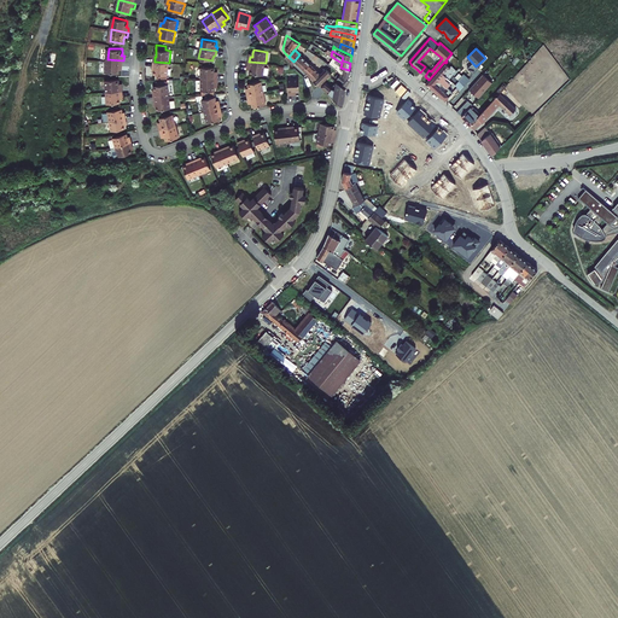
[(299,54),(293,62),(296,63),(303,70),(309,64),(299,54)]
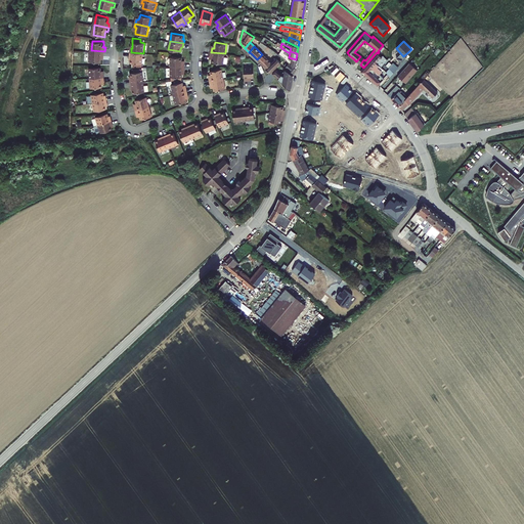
[(280,54),(267,46),(265,49),(266,50),(277,57),(280,54)]
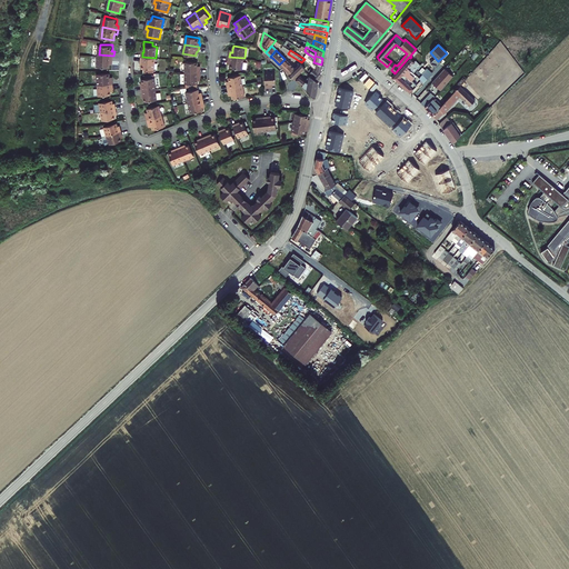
[(266,52),(265,51),(262,53),(269,60),(272,58),(270,57),(266,52)]
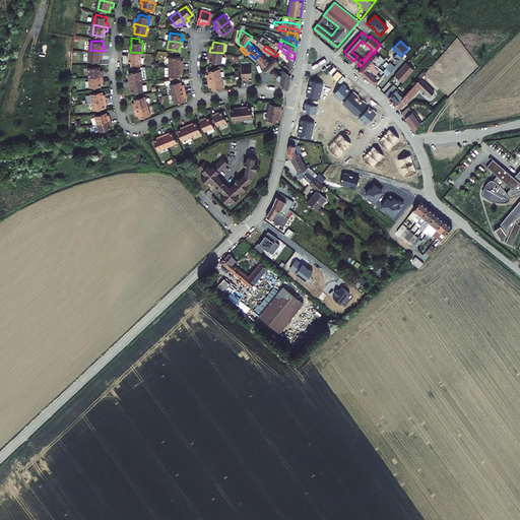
[(104,51),(90,50),(89,60),(102,61),(102,58),(102,55),(104,55),(104,51)]
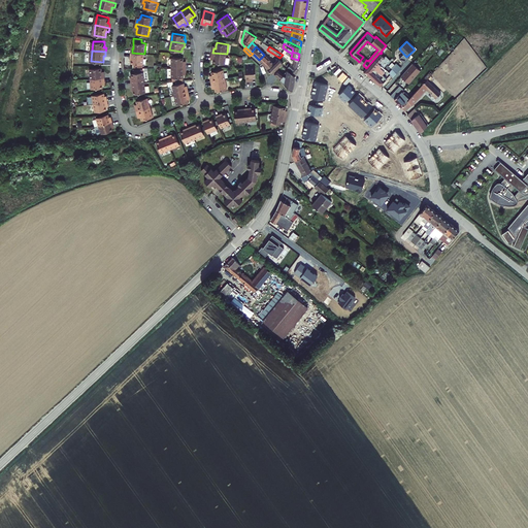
[(283,56),(292,64),(299,70),(300,61),(298,60),(291,58),(292,54),(287,51),(286,53),(285,53),(283,56)]
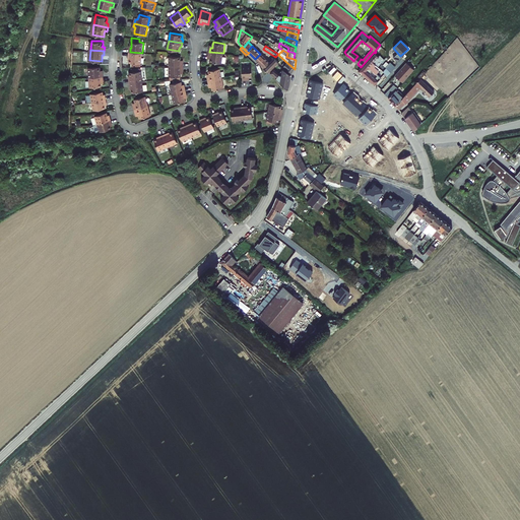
[(142,53),(130,52),(129,55),(130,56),(130,57),(130,62),(141,63),(142,53)]
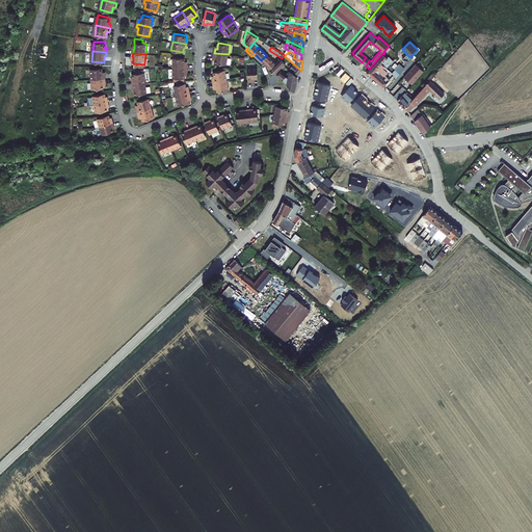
[(229,54),(214,53),(214,56),(216,57),(216,59),(215,62),(227,64),(229,54)]
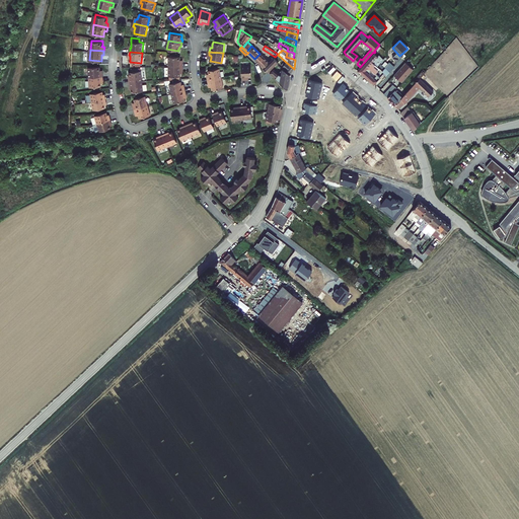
[(368,59),(377,67),(380,64),(379,63),(383,59),(379,55),(378,56),(374,53),(368,59)]
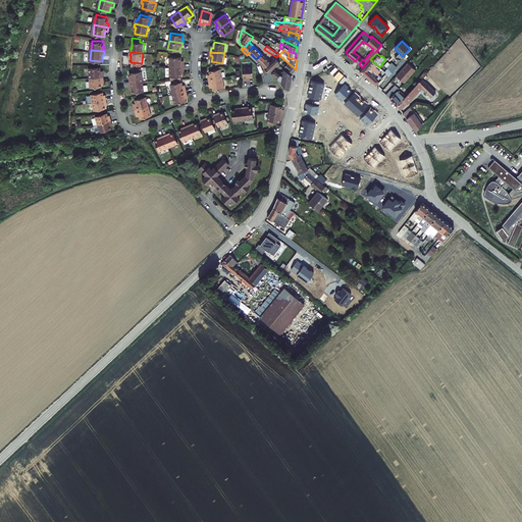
[(261,54),(256,59),(257,60),(260,63),(264,68),(270,63),(261,54)]
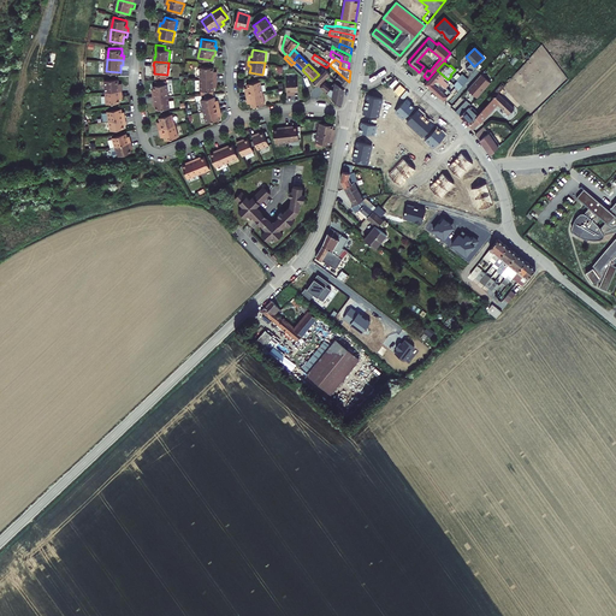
[(325,69),(330,73),(332,71),(338,76),(335,80),(336,80),(341,75),(330,65),(330,64),(326,67),(325,69)]
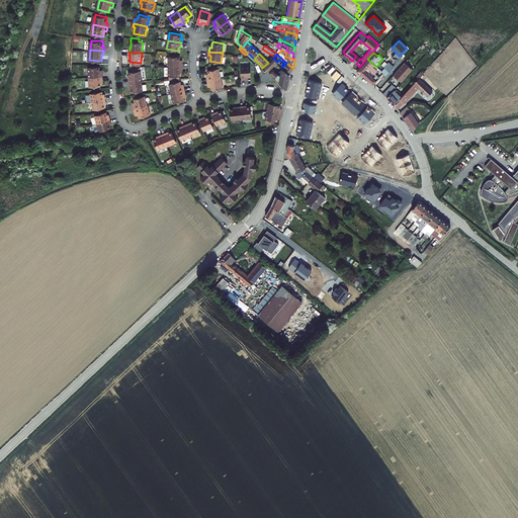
[(169,66),(182,66),(182,62),(180,62),(180,59),(180,56),(169,56),(169,66)]
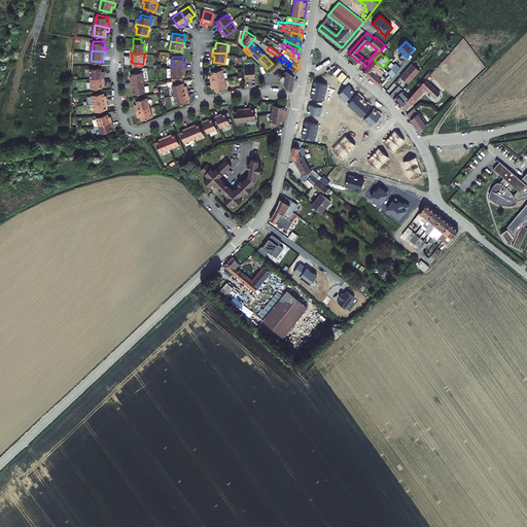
[(452,74),(463,64),(457,57),(446,67),(452,74)]
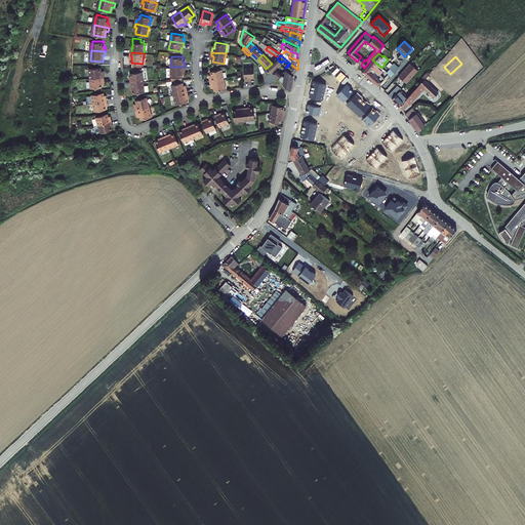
[(278,79),(281,74),(275,69),(281,63),(277,58),(272,64),(266,69),(272,74),(273,74),(278,79)]
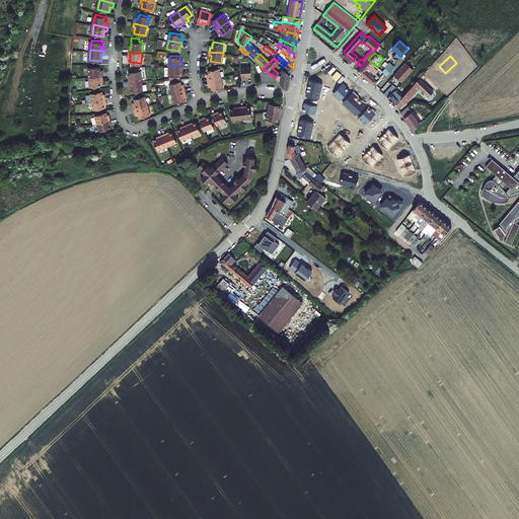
[(372,70),(377,75),(380,77),(381,76),(375,70),(377,67),(368,59),(365,64),(372,70)]
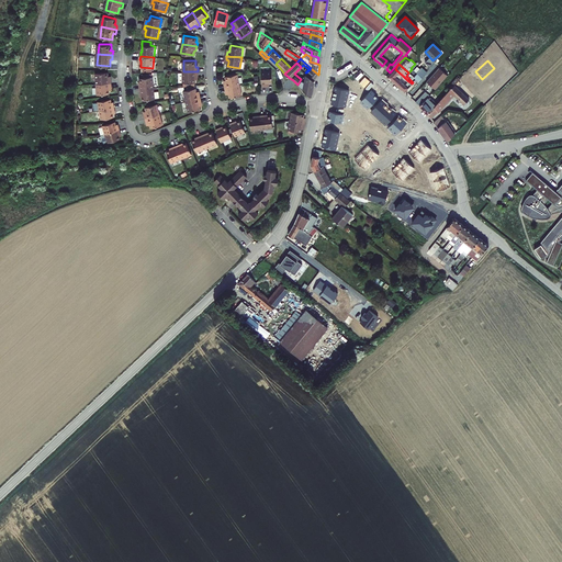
[(311,68),(306,72),(310,76),(308,77),(314,81),(317,75),(318,75),(311,68)]
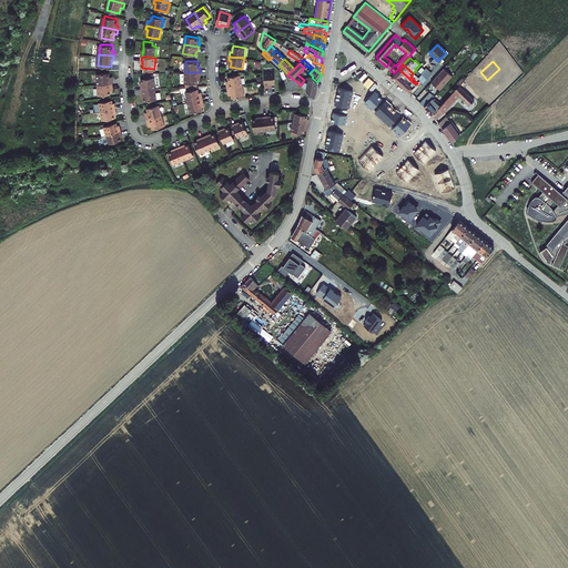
[(443,69),(430,82),(434,85),(439,90),(452,77),(443,69)]
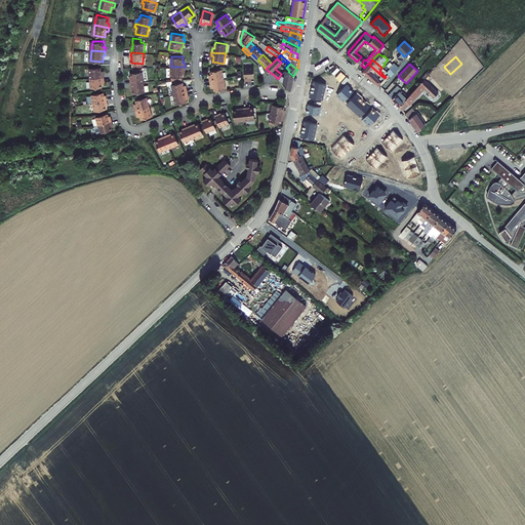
[(365,76),(377,86),(385,78),(381,76),(377,81),(372,75),(376,71),(369,65),(362,73),(365,76)]
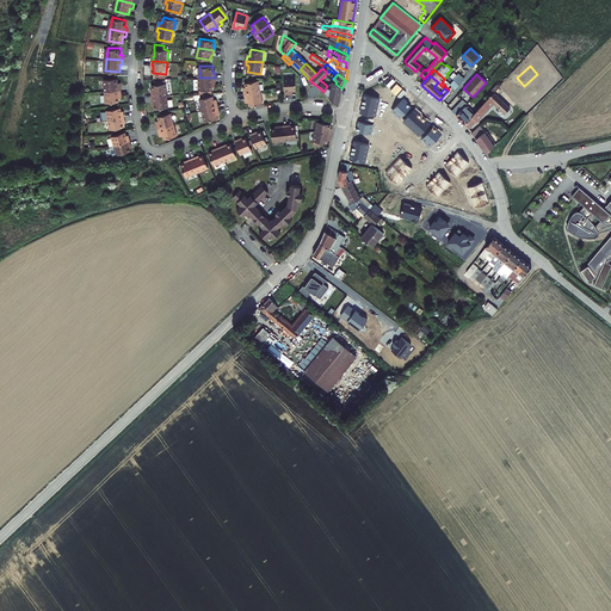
[(284,78),(285,93),(290,93),(289,91),(292,91),(296,91),(296,76),(284,78)]
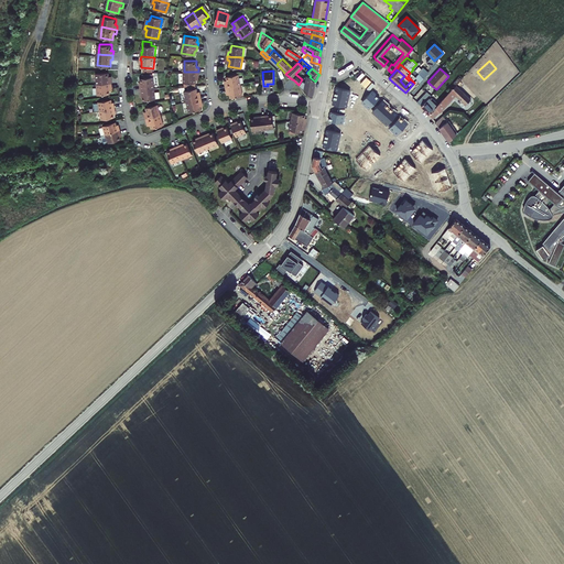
[(98,84),(112,83),(112,77),(110,78),(110,75),(109,72),(97,73),(98,84)]
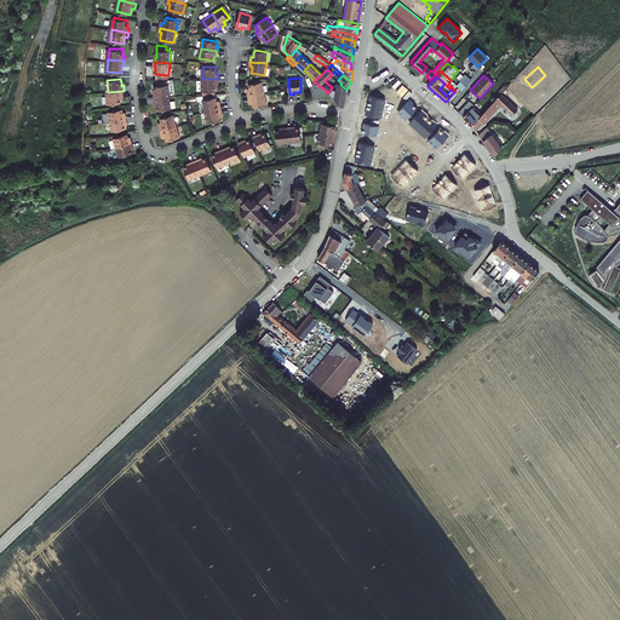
[(218,84),(218,79),(202,79),(202,91),(202,93),(216,93),(216,87),(216,84),(218,84)]
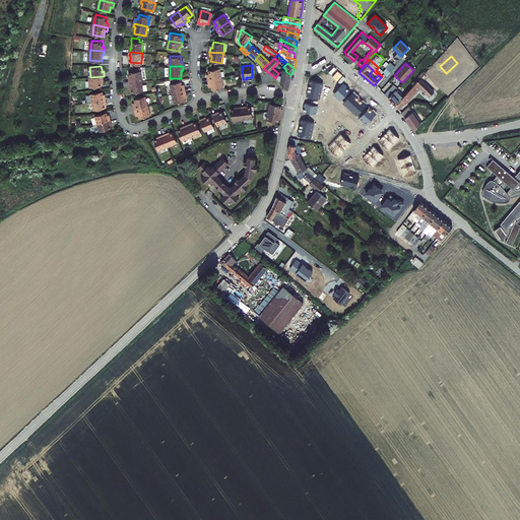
[(208,76),(208,80),(222,78),(220,68),(209,70),(209,73),(210,76),(208,76)]
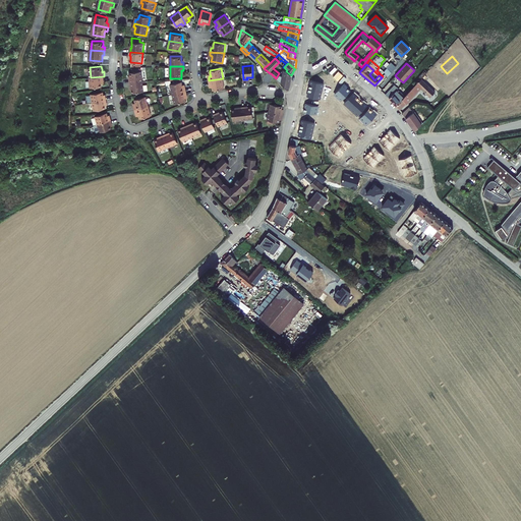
[(276,78),(288,90),(291,75),(286,71),(284,69),(283,68),(279,73),(276,78)]
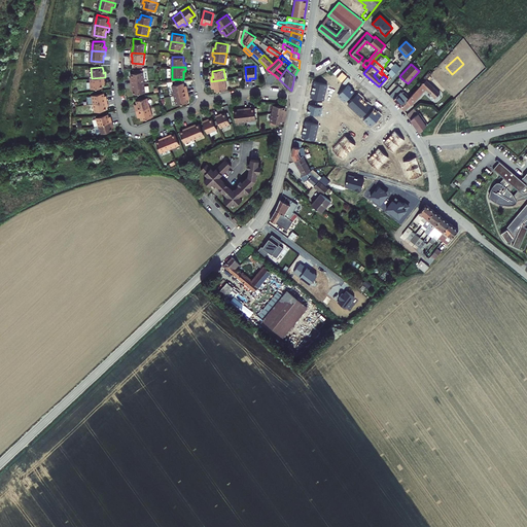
[(131,78),(132,82),(144,81),(143,71),(132,72),(132,77),(132,78),(131,78)]
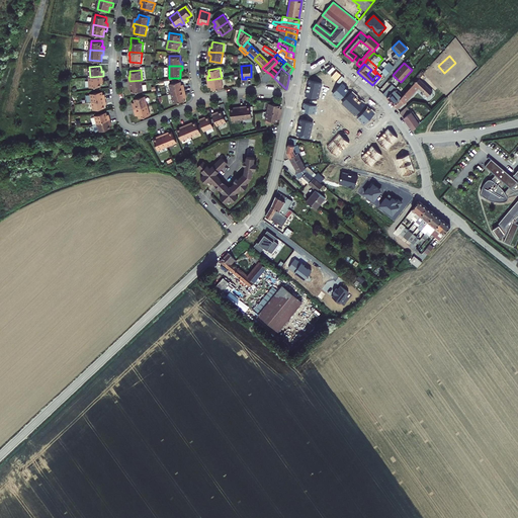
[(103,76),(90,77),(91,86),(102,85),(102,82),(101,80),(104,79),(103,76)]
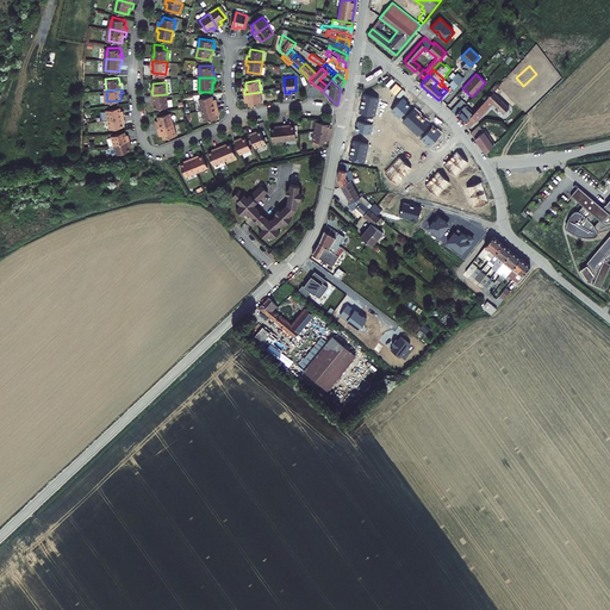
[(261,92),(244,94),(246,99),(248,99),(249,101),(249,105),(263,103),(261,92)]
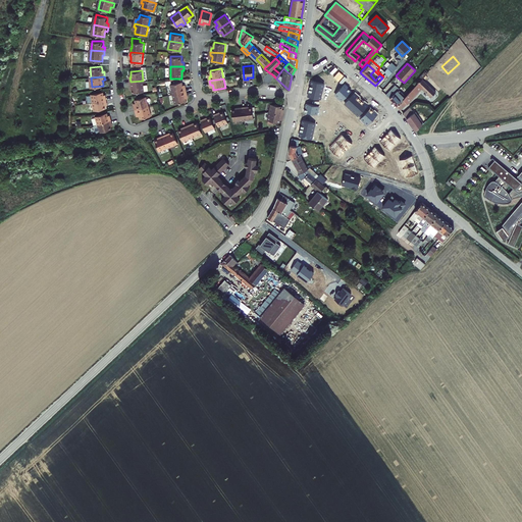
[(431,97),(435,92),(422,79),(397,106),(401,109),(422,88),(431,97)]
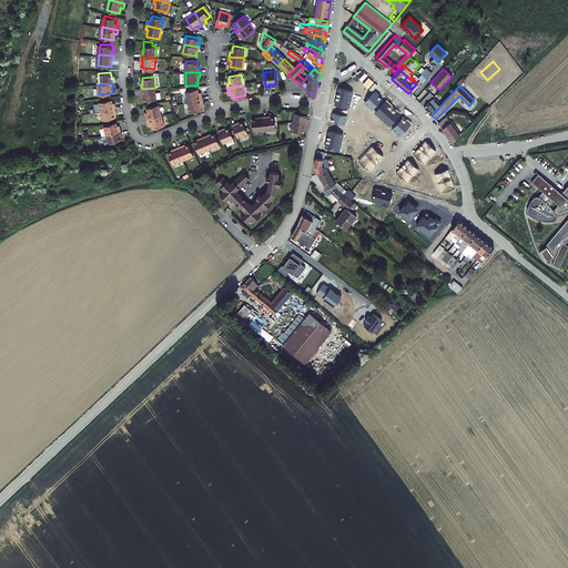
[(155,88),(142,89),(142,93),(143,93),(143,95),(144,100),(156,99),(161,98),(161,92),(156,92),(155,88)]
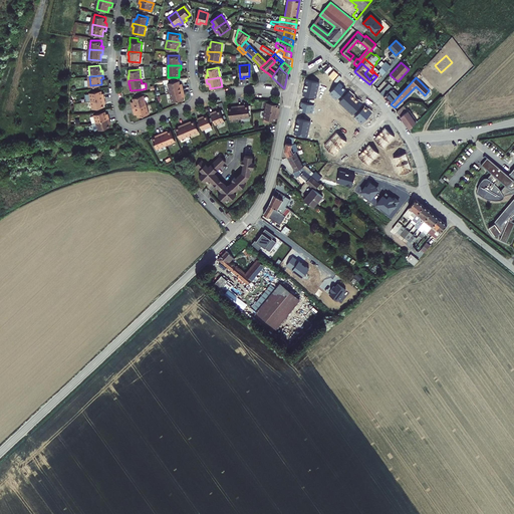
[(170,91),(184,89),(183,85),(181,85),(180,83),(179,80),(168,82),(170,91)]
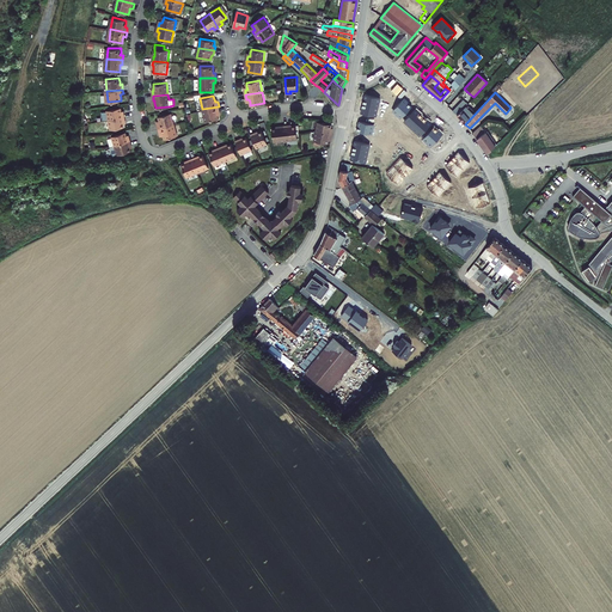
[(361,114),(377,117),(380,99),(365,96),(361,114)]
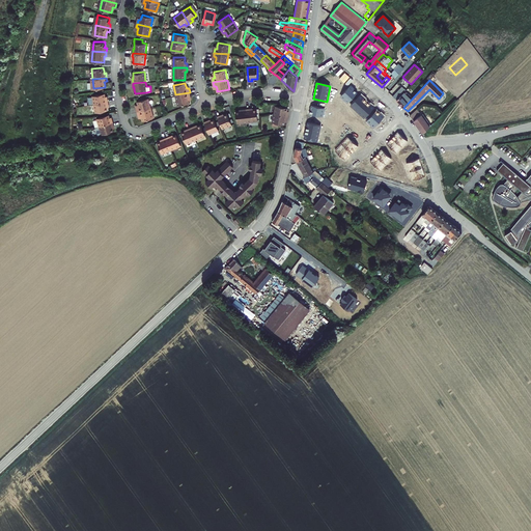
[(340,95),(347,103),(358,92),(351,85),(340,95)]
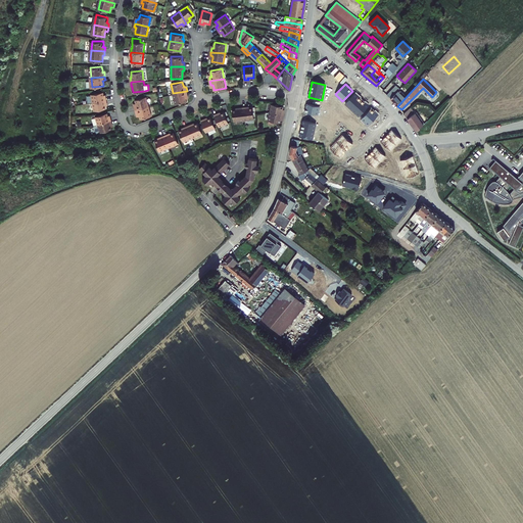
[(386,95),(390,98),(398,89),(394,85),(386,95)]
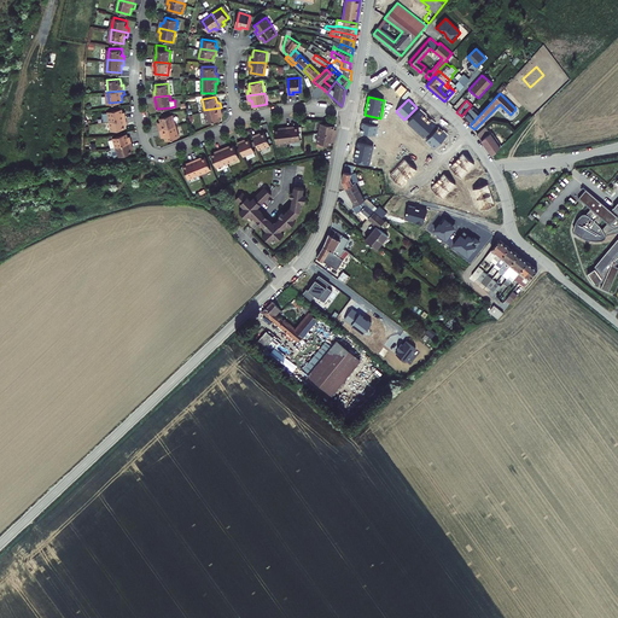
[(465,121),(470,126),(481,114),(471,105),(461,116),(465,121)]
